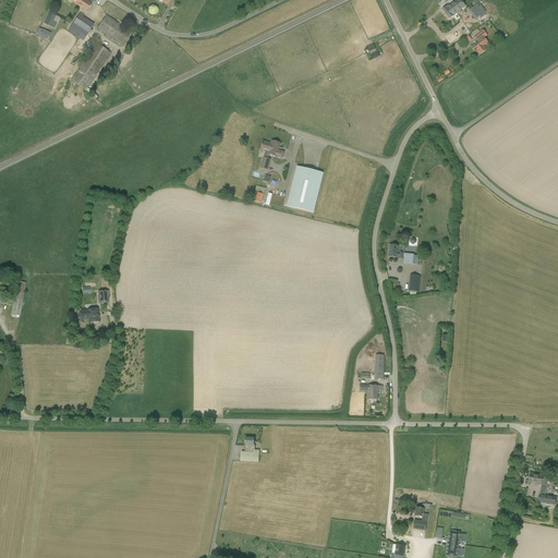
[(70,0),(87,11),(92,4),(85,0),(70,0)]
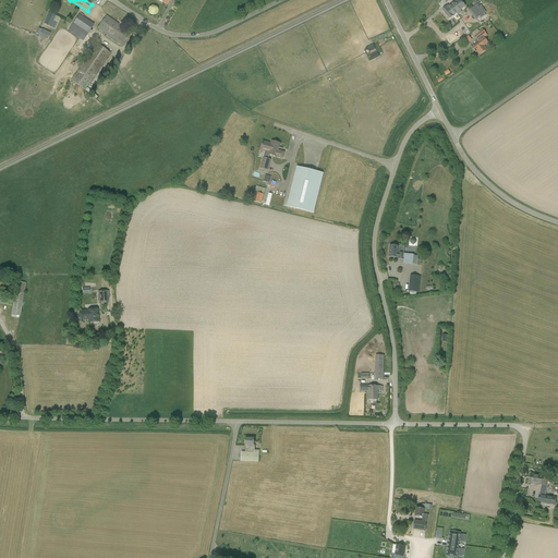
[(460,0),(456,0),(450,4),(455,10),(457,14),(465,7),(460,0)]
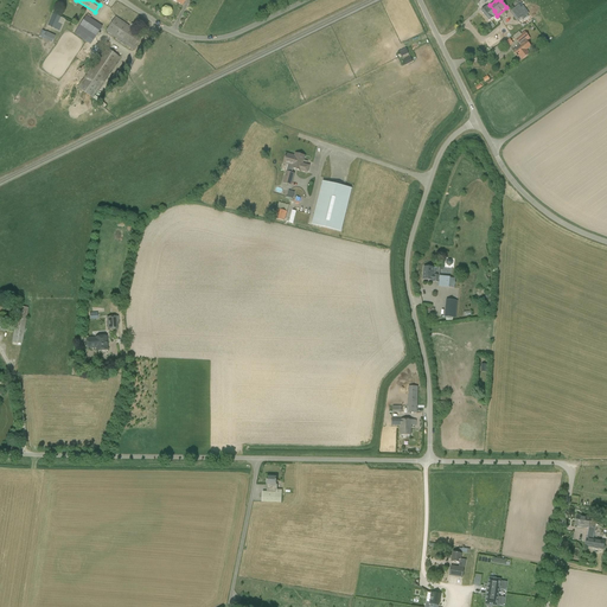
[(490,21),(497,16),(494,11),(490,5),(481,11),(490,21)]
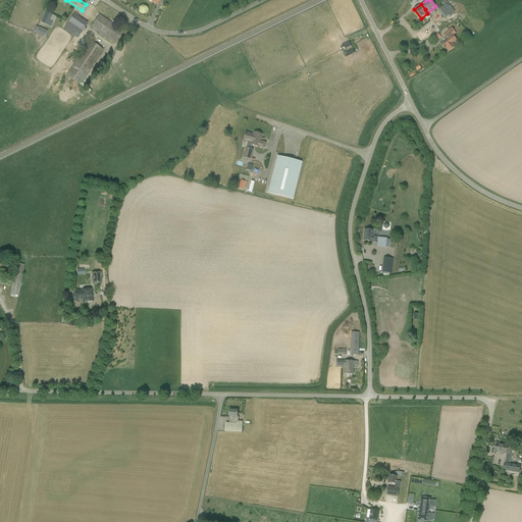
[(451,13),(444,6),(438,10),(445,18),(451,13)]
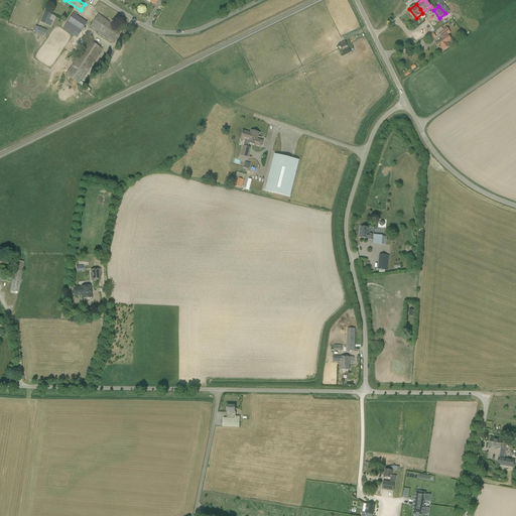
[(45,12),(40,21),(50,26),(52,21),(48,19),(51,15),(45,12)]
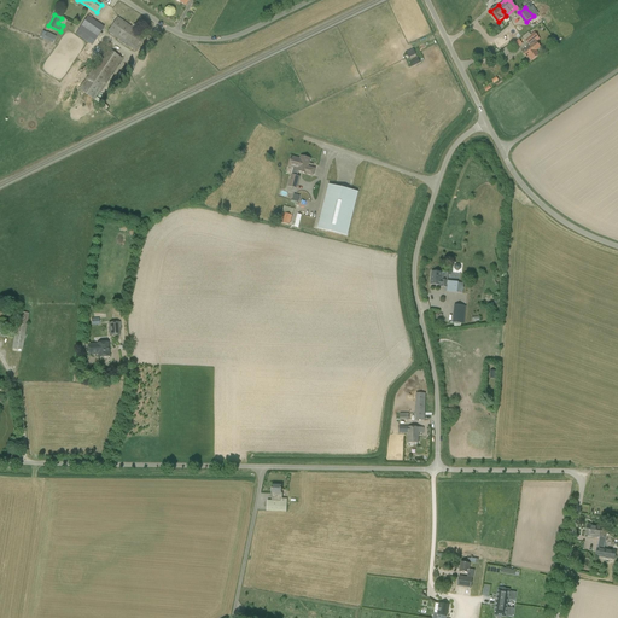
[(87,17),(77,30),(82,34),(82,33),(83,34),(81,38),(92,45),(93,42),(94,42),(104,28),(87,17)]
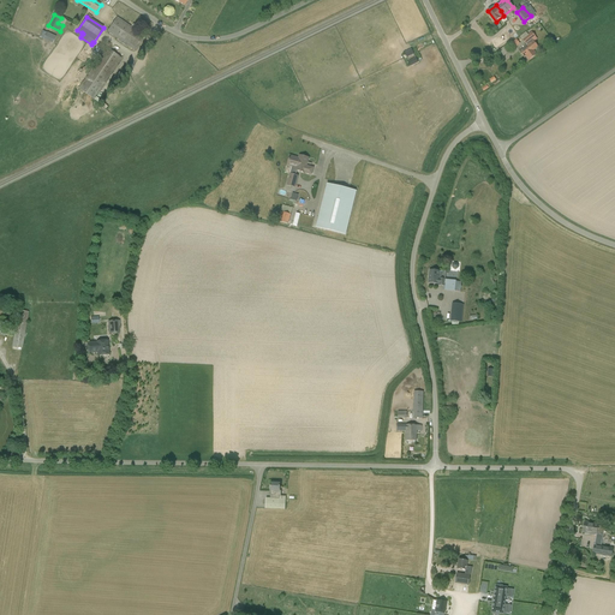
[(145,36),(118,17),(107,31),(135,51),(145,36)]
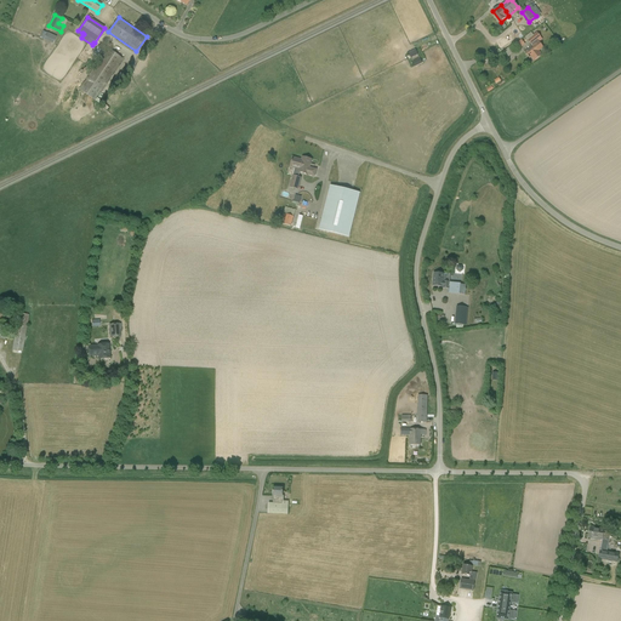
[(511,43),(522,33),(518,29),(508,39),(511,43)]
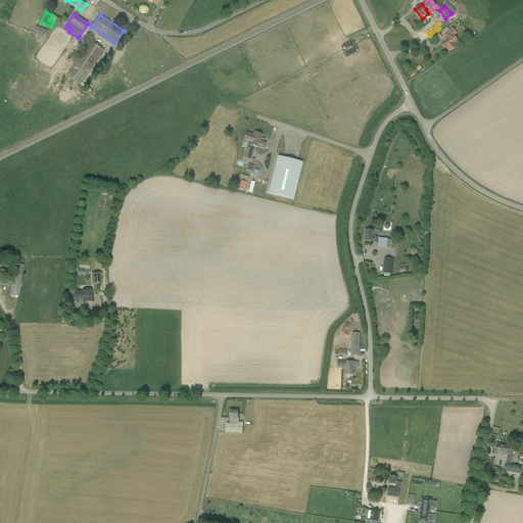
[(37,26),(35,32),(46,37),(49,31),(37,26)]
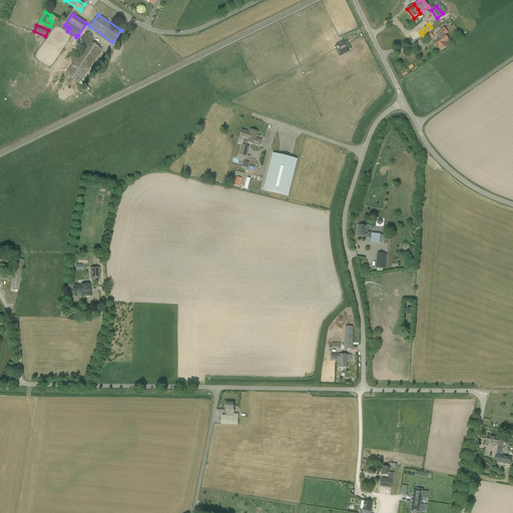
[(449,39),(445,35),(448,33),(443,26),(440,28),(439,27),(434,31),(440,38),(434,43),(438,48),(439,47),(441,50),(447,46),(445,42),(449,39)]
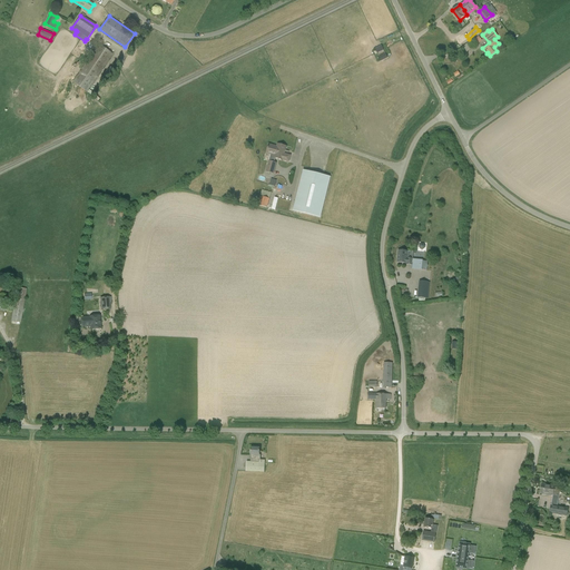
[(112,55),(98,45),(72,82),(87,92),(112,55)]
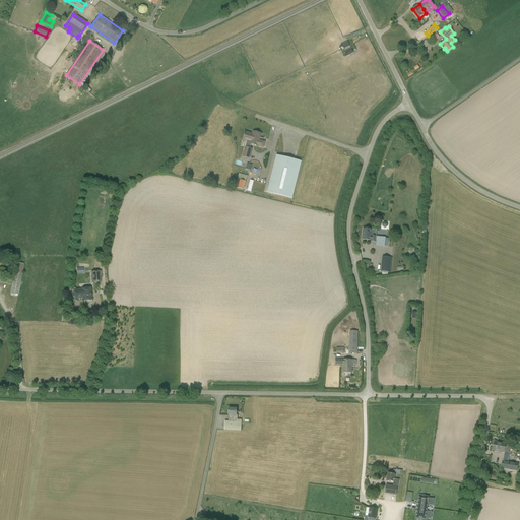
[(265,142),(259,140),(261,134),(253,132),(253,134),(246,132),(244,140),(247,140),(242,157),(250,158),(252,148),(250,148),(251,144),(264,147),(265,142)]
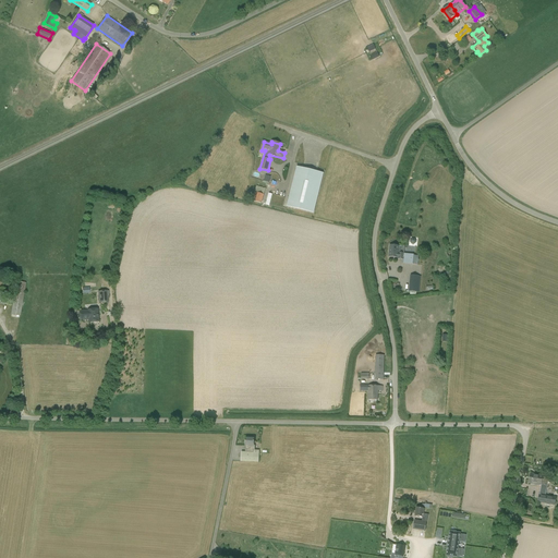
[(287,206),(314,214),(324,173),(296,167),(287,206)]
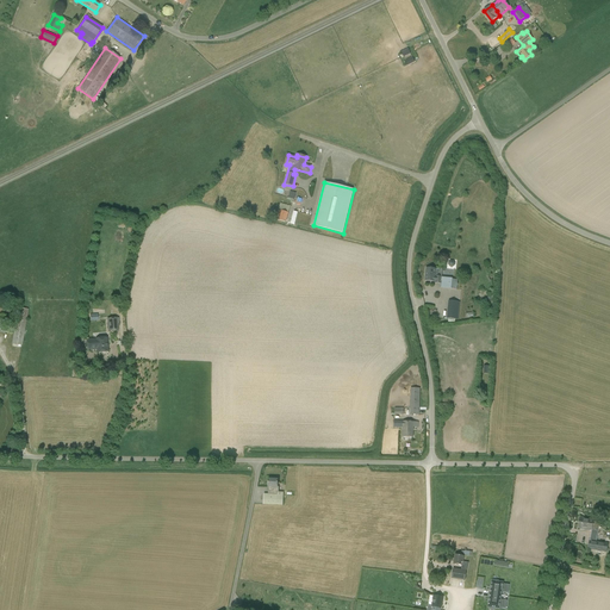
[(290,209),(280,205),(277,219),(294,225),(296,221),(287,218),(290,209)]
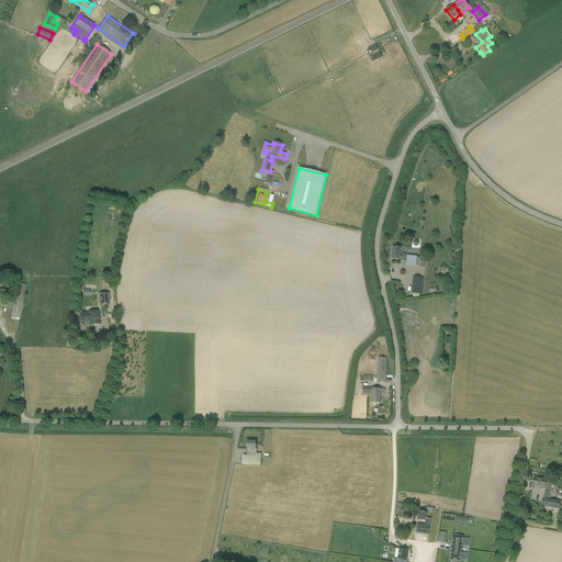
[(407,255),(402,255),(402,248),(393,247),(392,259),(401,260),(401,261),(419,262),(419,258),(407,257),(407,255)]
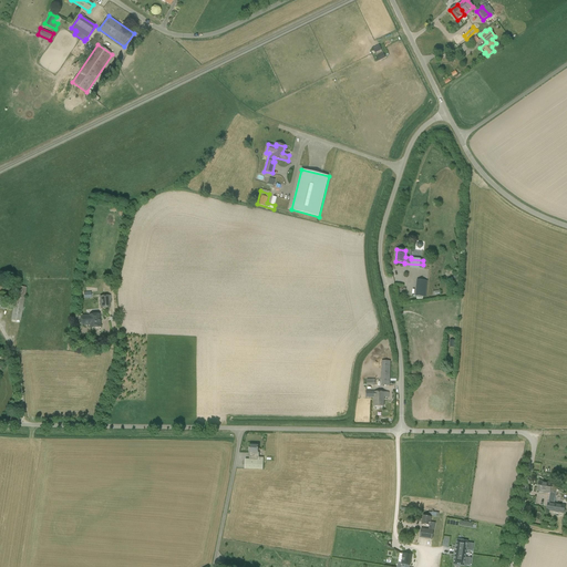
[(27,288),(17,286),(11,319),(21,321),(27,288)]
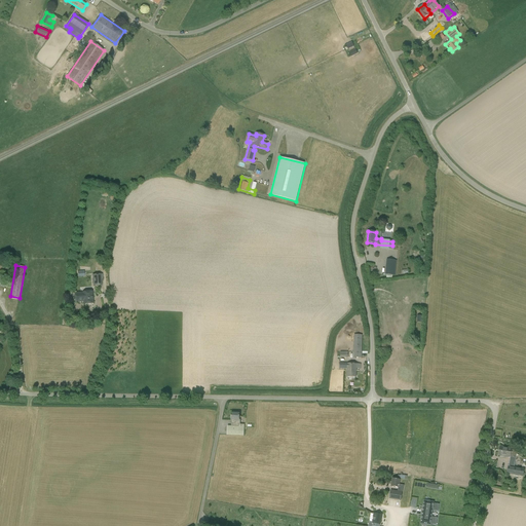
[(388,266),(381,266),(380,280),(387,282),(388,266)]
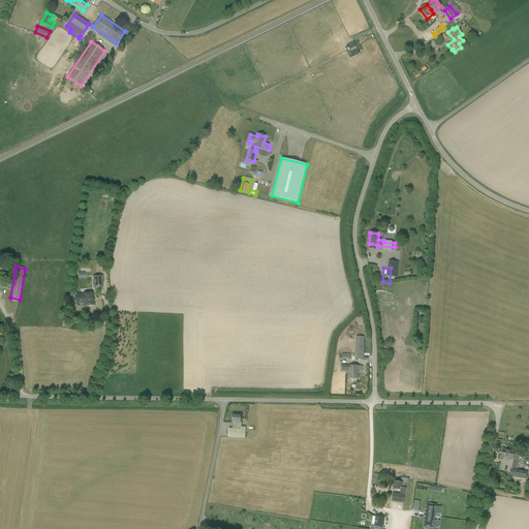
[(8,281),(0,280),(1,276),(0,276),(0,286),(0,288),(6,289),(6,288),(8,289),(8,284),(7,284),(8,281)]
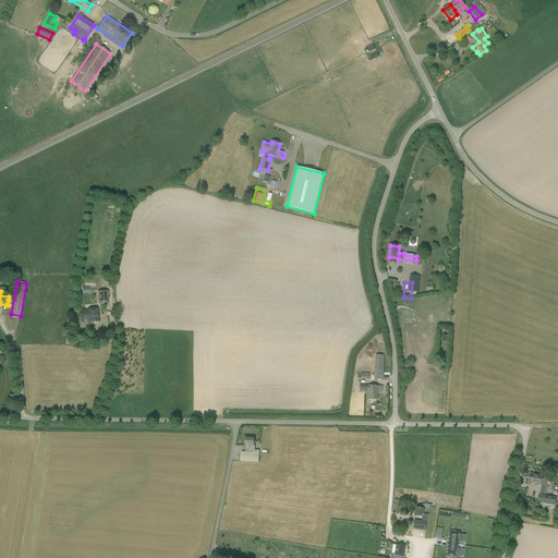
[(109,291),(99,292),(99,303),(108,303),(108,296),(109,296),(109,291)]
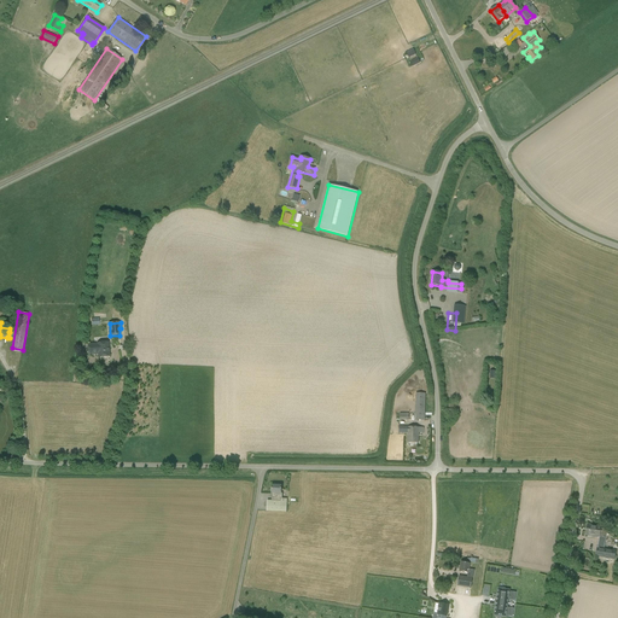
[(98,354),(99,357),(110,356),(109,343),(98,343),(98,344),(88,344),(88,355),(98,354)]
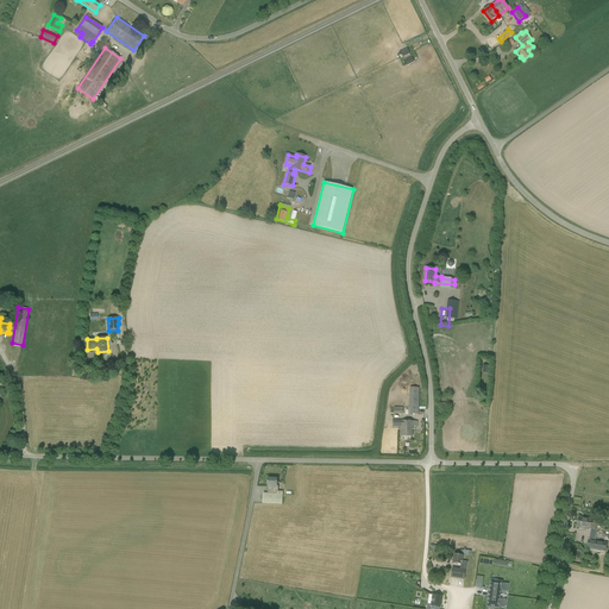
[(409,414),(419,414),(420,388),(410,388),(409,414)]
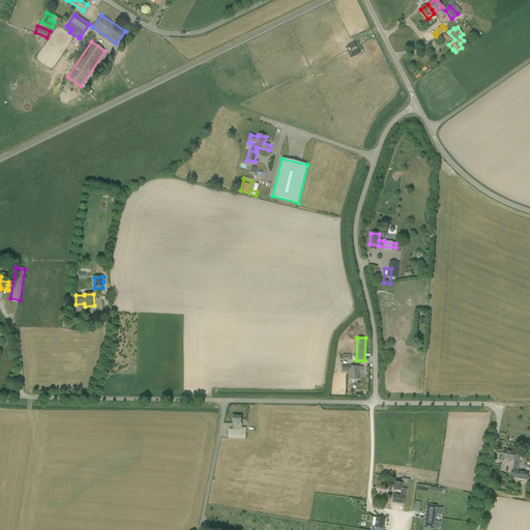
[(343,372),(350,372),(350,380),(359,380),(359,371),(363,372),(363,366),(343,366),(343,372)]
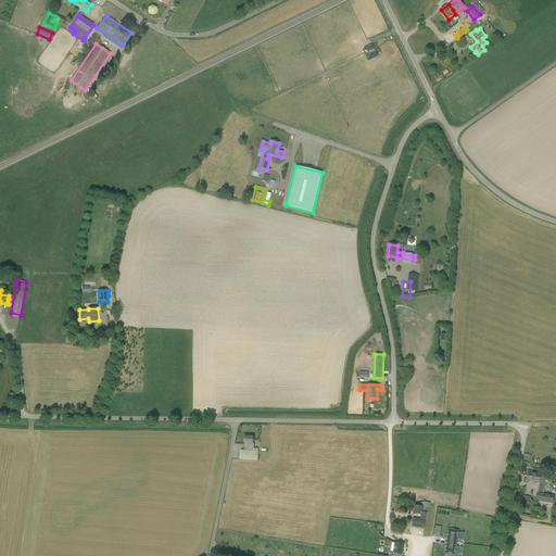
[(254,443),(253,443),(253,438),(244,437),(244,451),(240,450),(240,460),(257,460),(258,449),(254,449),(254,443)]
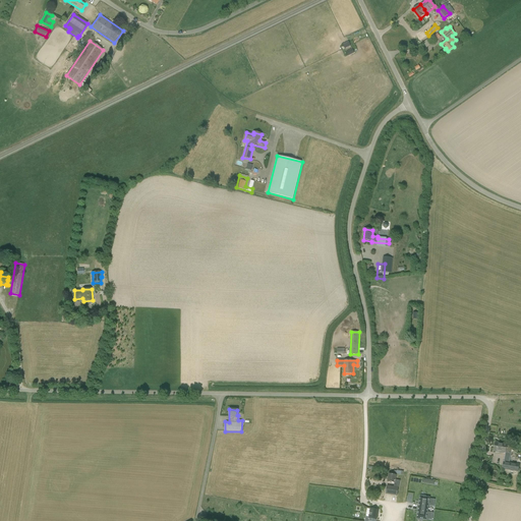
[(500,443),(495,442),(494,451),(506,453),(505,460),(504,460),(503,467),(519,470),(520,463),(510,461),(511,451),(510,451),(511,445),(504,444),(505,440),(500,439),(500,443)]
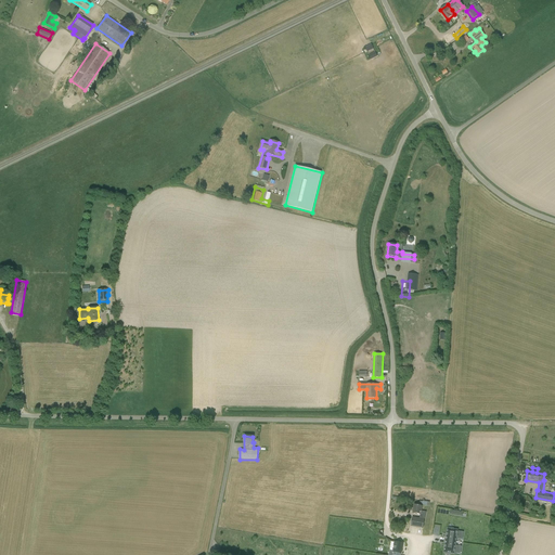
[(413,513),(425,515),(425,512),(422,511),(422,506),(414,505),(413,513)]
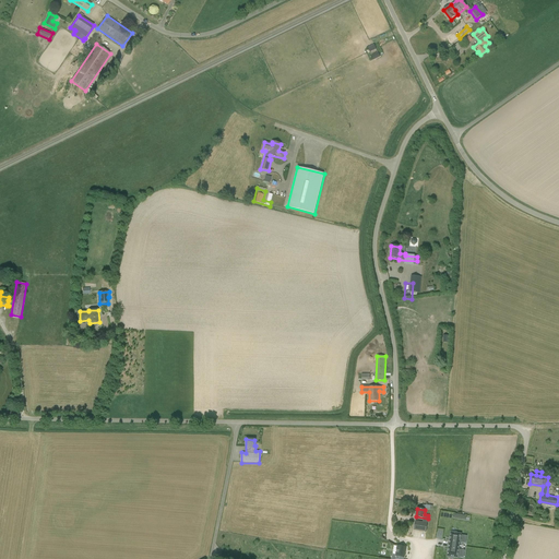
[(426,533),(427,523),(415,521),(414,531),(426,533)]
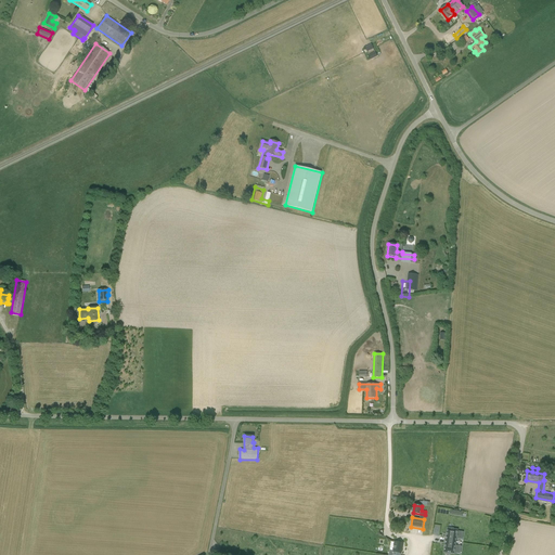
[(448,529),(446,541),(455,542),(456,539),(460,539),(461,531),(457,531),(457,530),(453,529),(453,528),(449,528),(449,529),(448,529)]
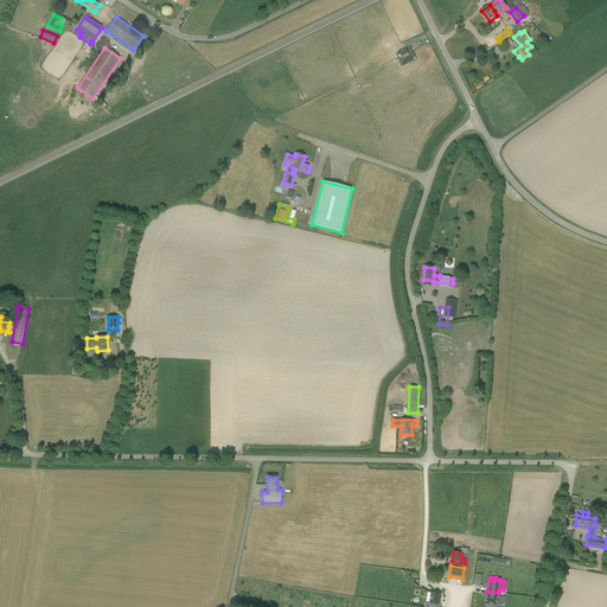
[(500,605),(502,598),(498,596),(498,593),(487,592),(485,604),(486,605),(486,606),(492,606),(492,605),(497,606),(497,605),(500,605)]
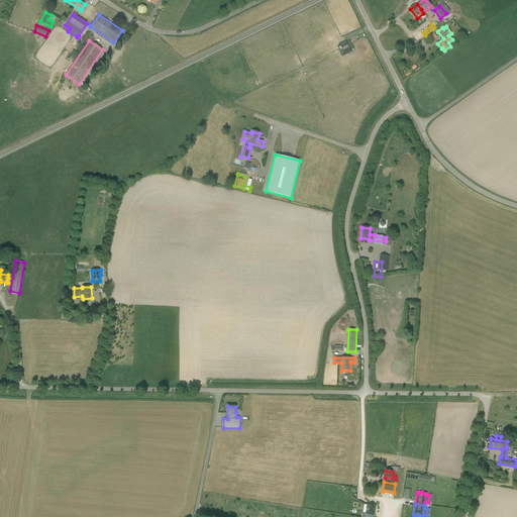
[(362,516),(372,516),(373,515),(374,516),(376,506),(368,505),(366,514),(363,513),(362,516)]
